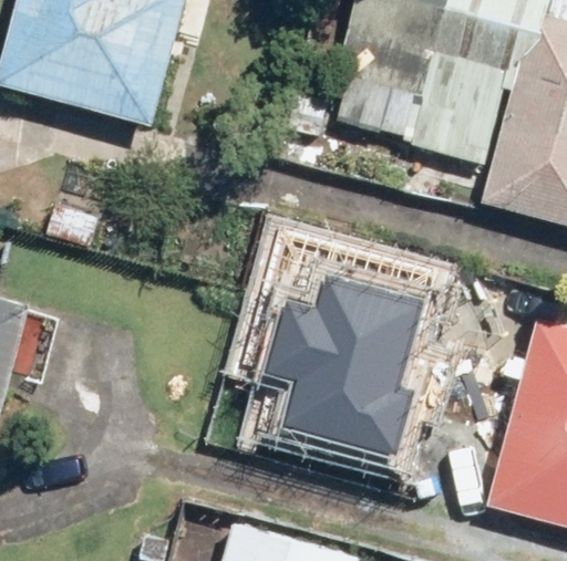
[(14,0),(0,56),(0,85),(33,95),(152,125),(184,0),(14,0)]
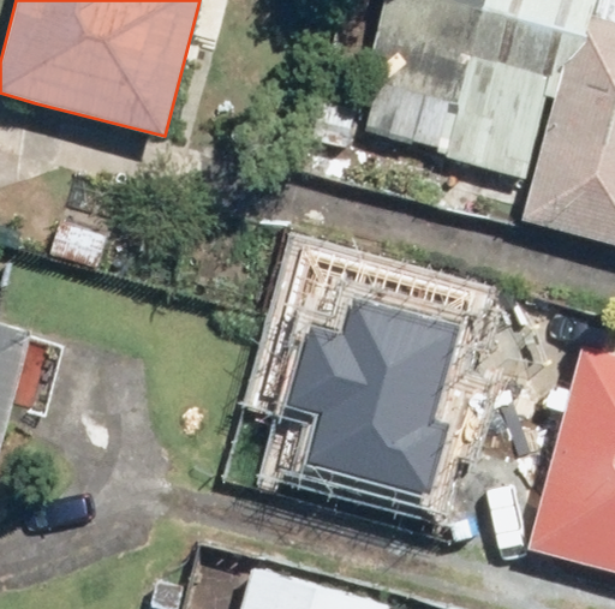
[(614,244),(614,21),(579,12),(523,220),(614,244)]
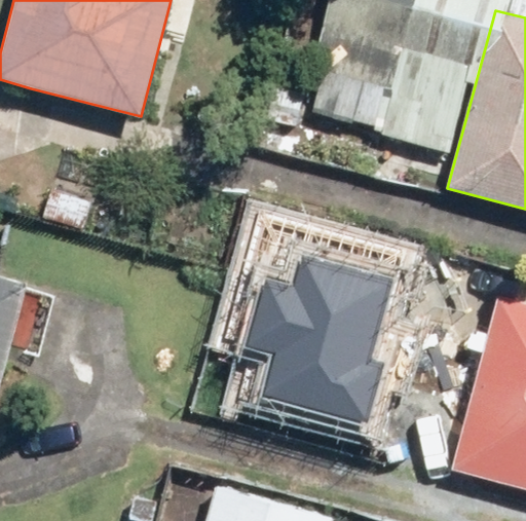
[(268,266),(247,339),(271,346),(258,395),(372,428),(391,361),(370,355),(393,272),(299,245),(291,272),(268,266)]
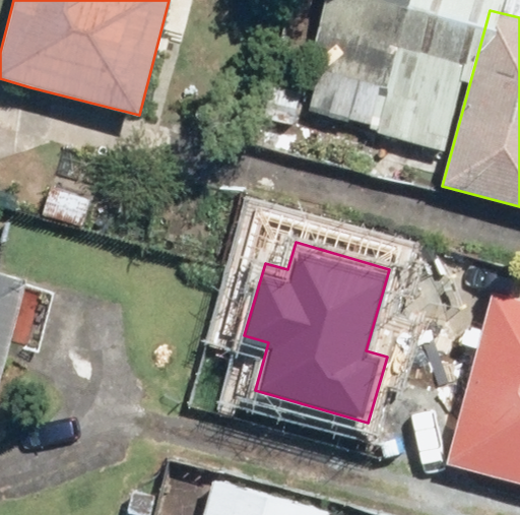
[(0,381),(26,280),(0,272),(0,381)]
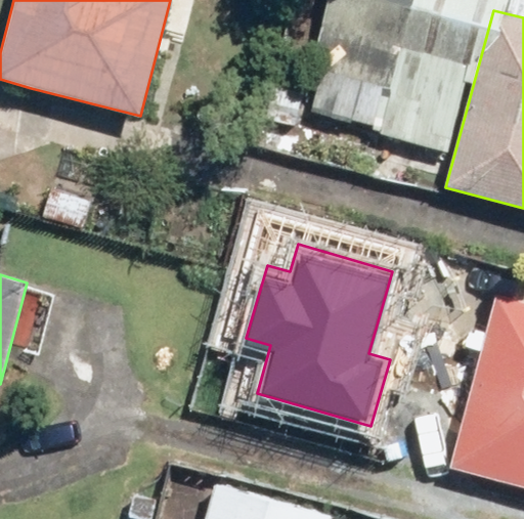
[(523,297),(494,290),(448,469),(523,487),(523,297)]
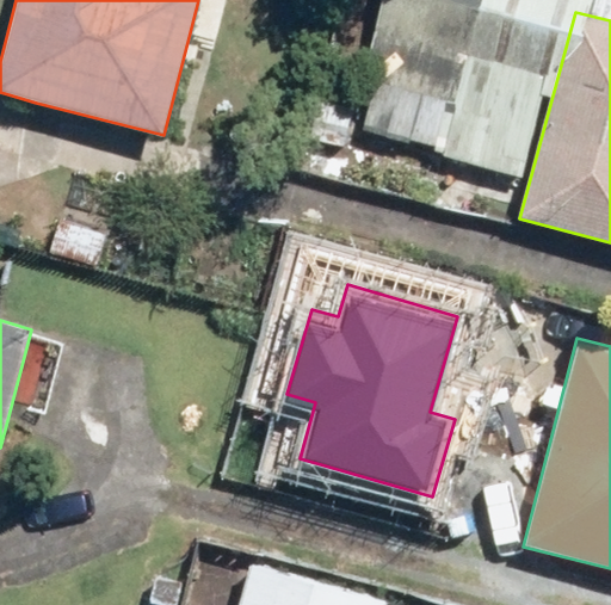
[(384,604),(387,599),(253,561),(240,604),(384,604)]
